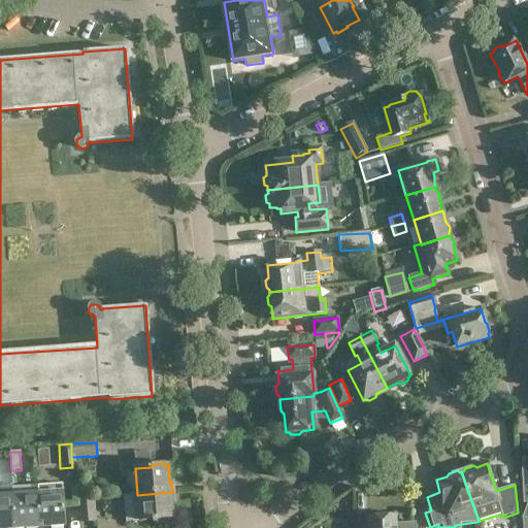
[(40,527),(65,525),(63,484),(37,486),(40,527)]
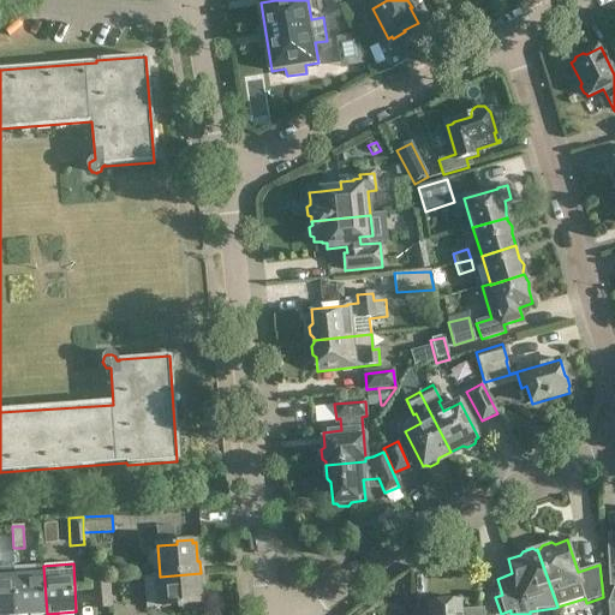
[(17,614),(29,614),(47,614),(43,566),(15,568),(17,614)]
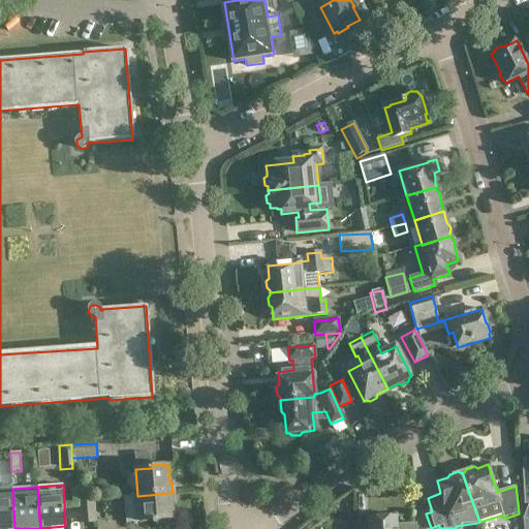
[(1,489),(0,489),(0,528),(14,528),(12,489),(1,489)]
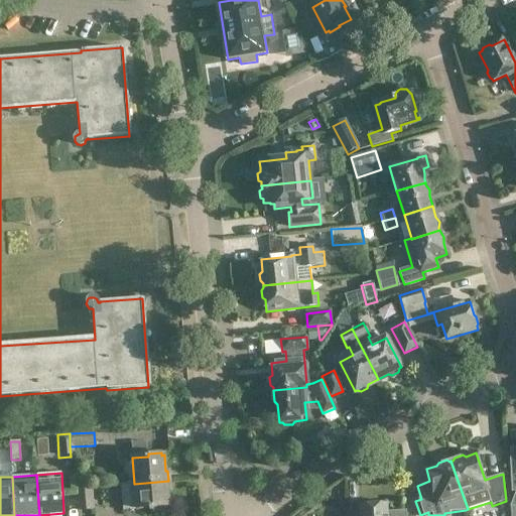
[(167,491),(169,491),(168,481),(134,484),(119,485),(122,511),(136,509),(136,510),(148,509),(148,511),(152,510),(152,511),(166,510),(166,507),(169,507),(167,491)]
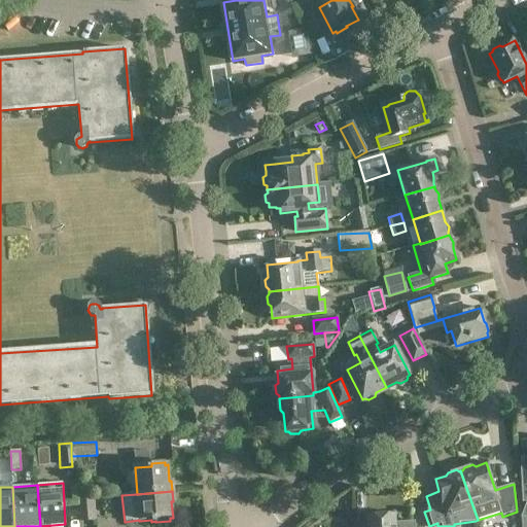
[(95,521),(94,498),(80,499),(81,521),(95,521)]
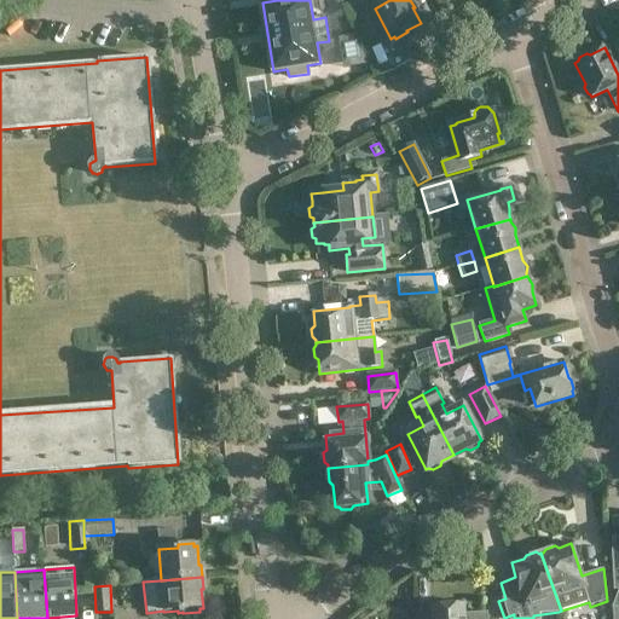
[(487,618),(487,613),(464,614),(464,606),(447,606),(445,603),(438,605),(435,607),(431,607),(431,618),(487,618)]
